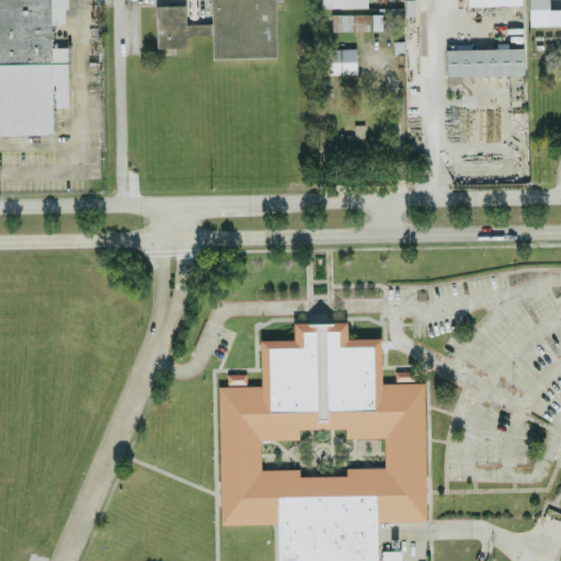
[(0,0),(0,134),(57,134),(56,111),(68,111),(67,47),(50,48),(50,22),(64,22),(64,0),(0,0)]
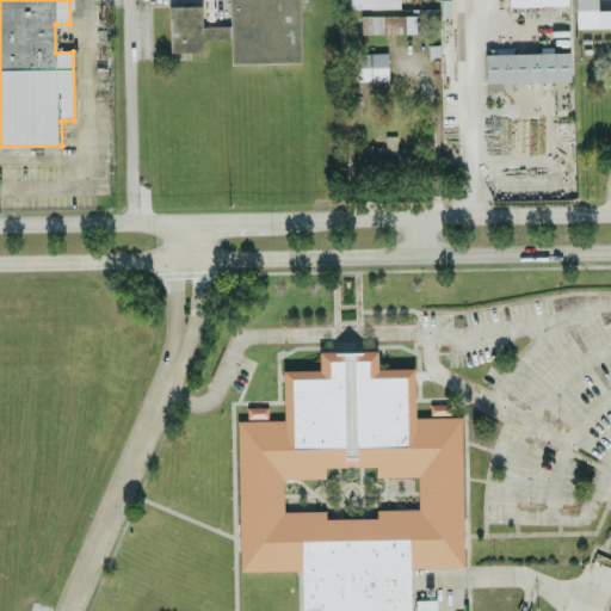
[(301,61),(298,0),(229,0),(230,24),(202,24),(202,4),(170,5),(171,50),(202,50),(202,37),(230,37),(230,62),(301,61)]
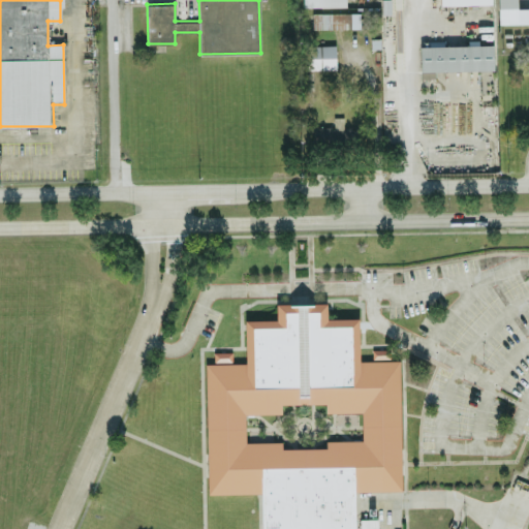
[(498,0),(499,23),(528,22),(528,6),(518,7),(517,0),(498,0)]
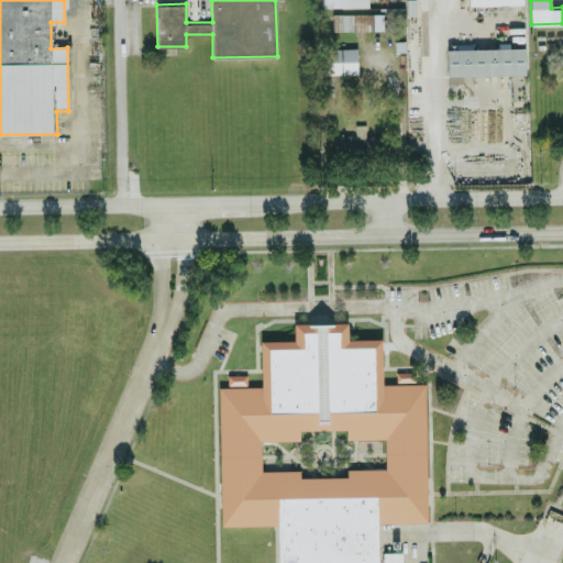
[(385,13),(332,12),(332,29),(385,30),(385,13)]
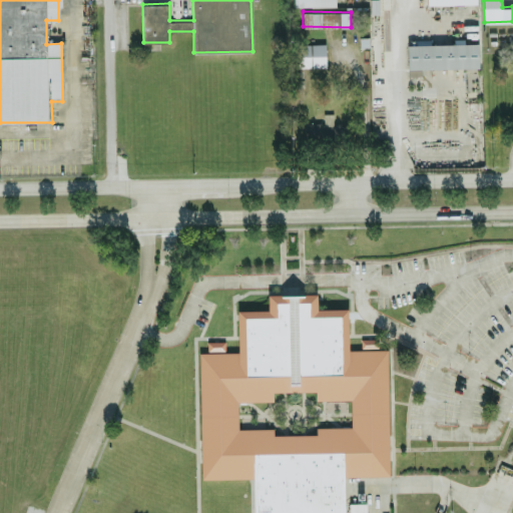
[(326,66),(325,42),(294,43),(295,66),(326,66)]
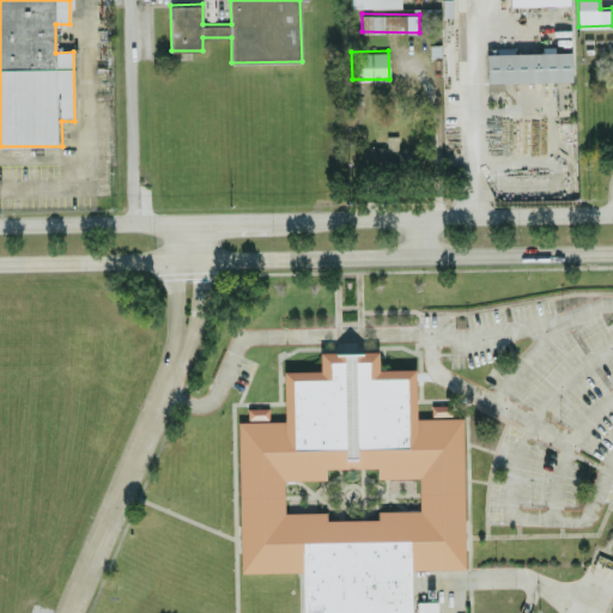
[(571,50),(486,53),(486,82),(571,79),(571,50)]
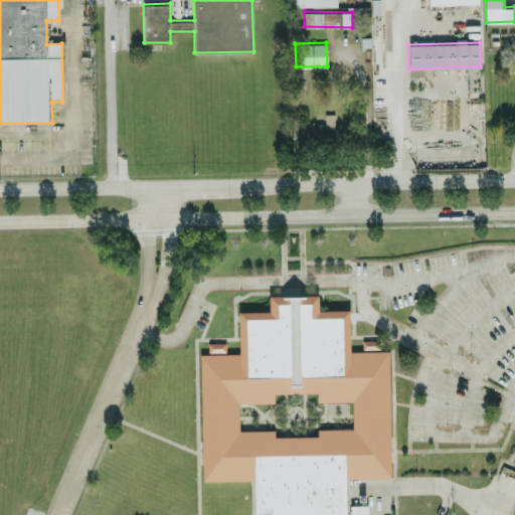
[(345,514),(254,514),(254,477),(202,478),(200,352),(238,352),(238,307),(269,307),(270,291),(318,290),(319,306),(349,306),(350,349),(388,347),(391,474),(345,476),(345,514)]
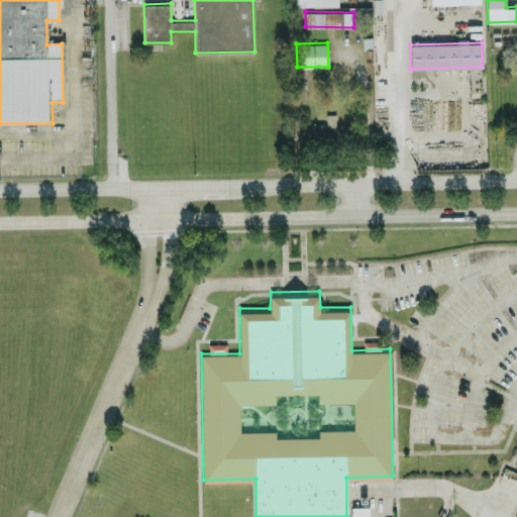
[(364,340),(364,350),(380,351),(381,340),(364,340)]
